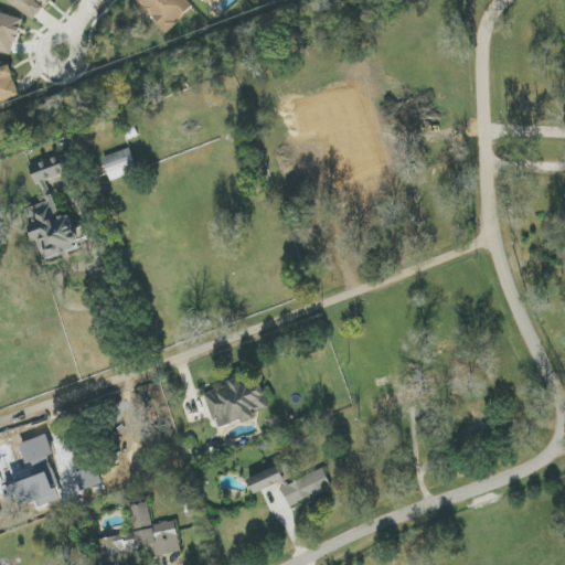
[(4,0),(35,21),(51,0),(4,0)]
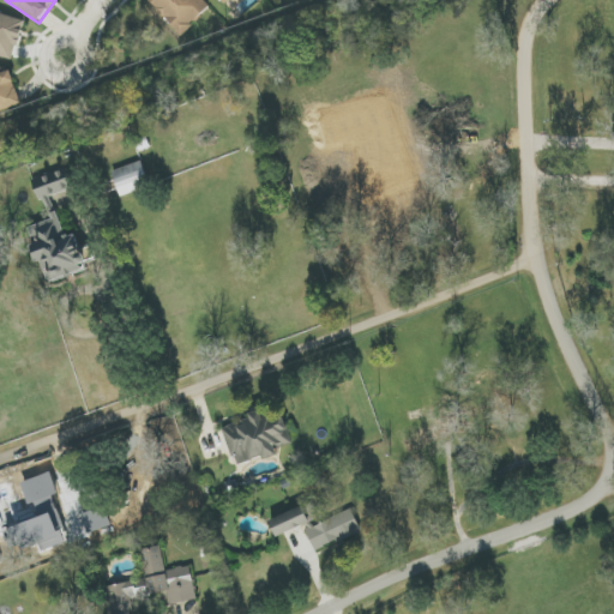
[(149,0),(182,35),(211,7),(204,0),(149,0)]
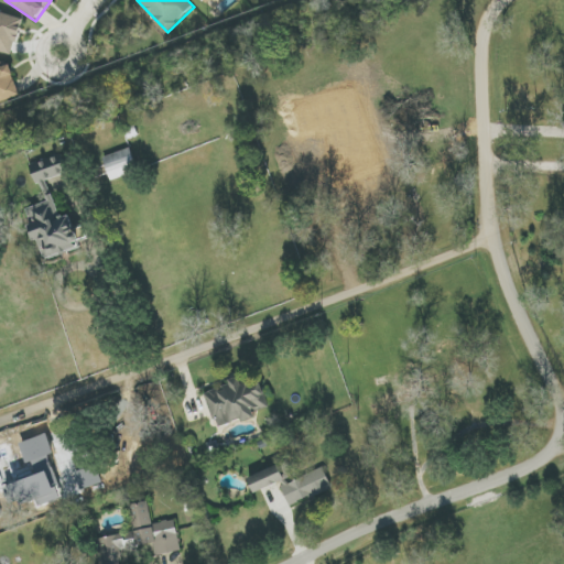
[(0,51),(13,55),(23,19),(0,11),(0,51)]
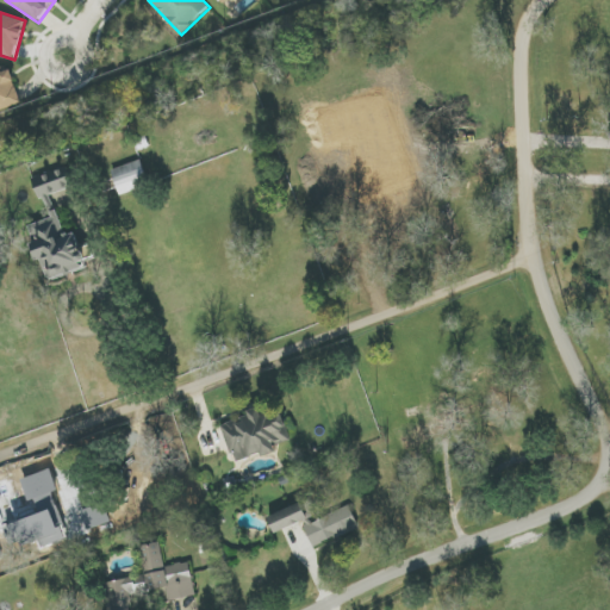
[(22,104),(10,66),(0,68),(0,109),(0,110),(22,104)]
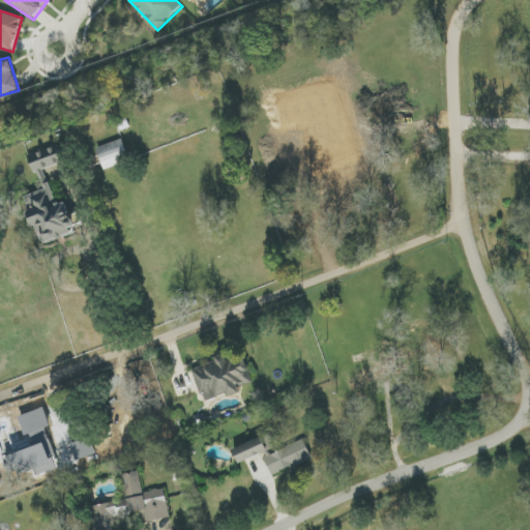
[(97,147),(104,169),(129,162),(123,140),(97,147)]
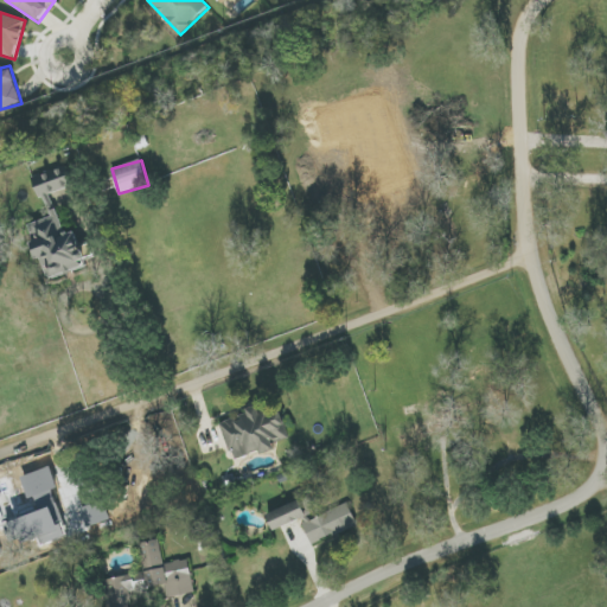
[(72,187),(65,166),(34,177),(42,197),(72,187)]
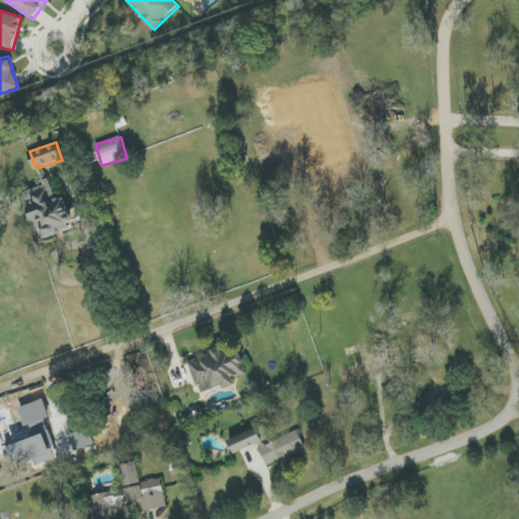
[(42,238),(74,229),(65,198),(56,201),(50,183),(22,192),(31,222),(35,220),(42,238)]
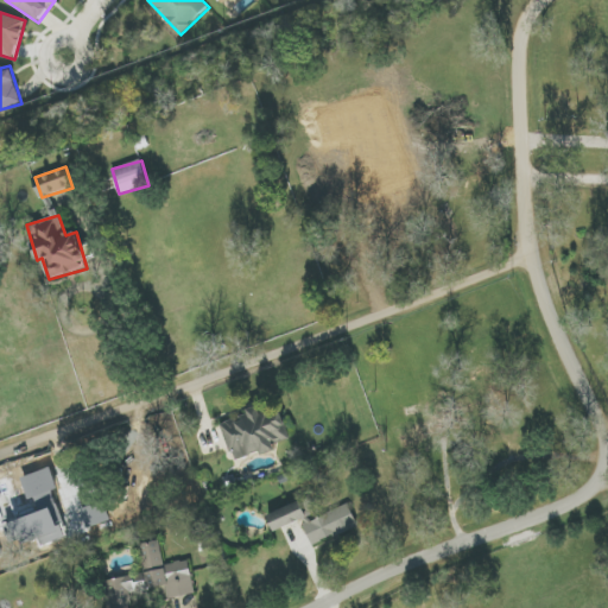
[(221,422),(233,462),(276,449),(274,443),(290,439),(282,412),(264,418),(261,410),(221,422)]
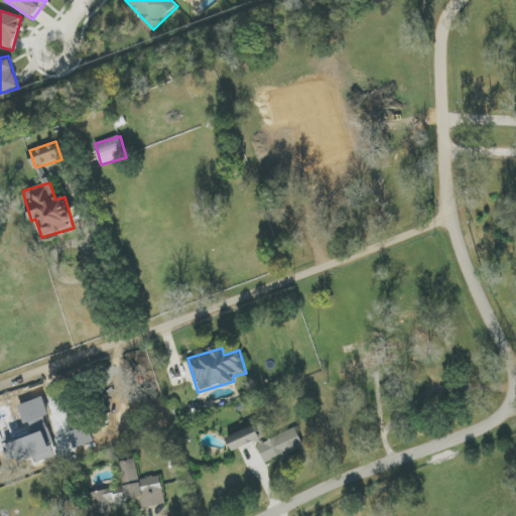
[(18,406),(24,424),(30,423),(34,435),(10,443),(16,464),(34,459),(35,464),(57,457),(45,417),(49,415),(43,398),(18,406)]
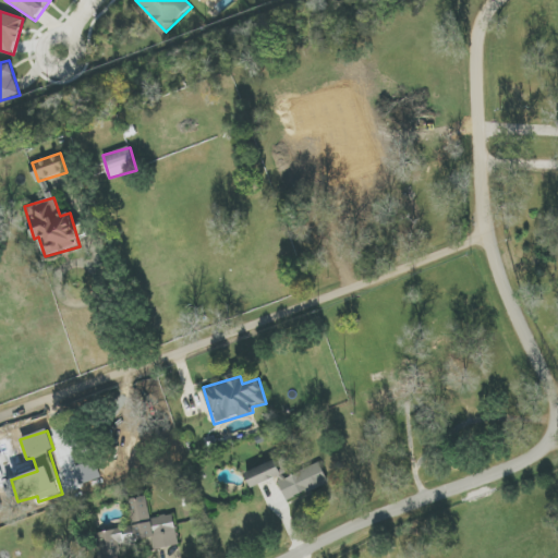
[(246,473),(252,488),(282,475),(276,460),(246,473)]
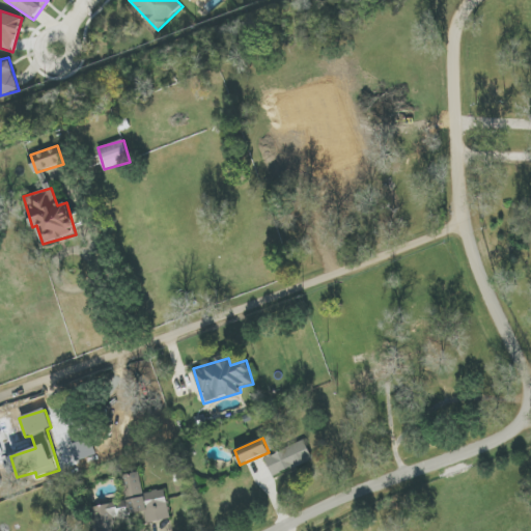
[(313,460),(306,441),(264,456),(272,476),(313,460)]
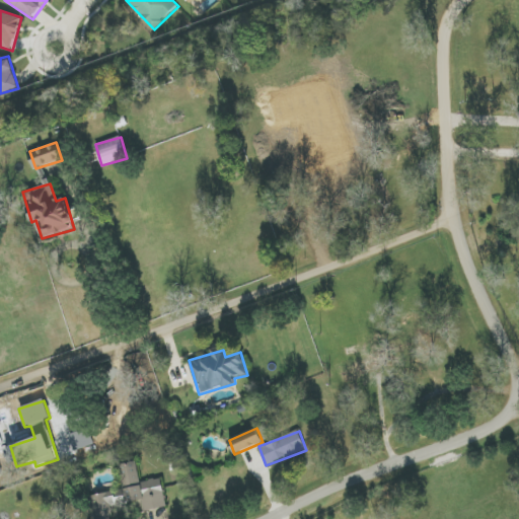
[(165,508),(162,478),(139,482),(137,463),(122,465),(125,491),(90,496),(93,518),(112,518),(110,507),(142,503),(143,511),(165,508)]
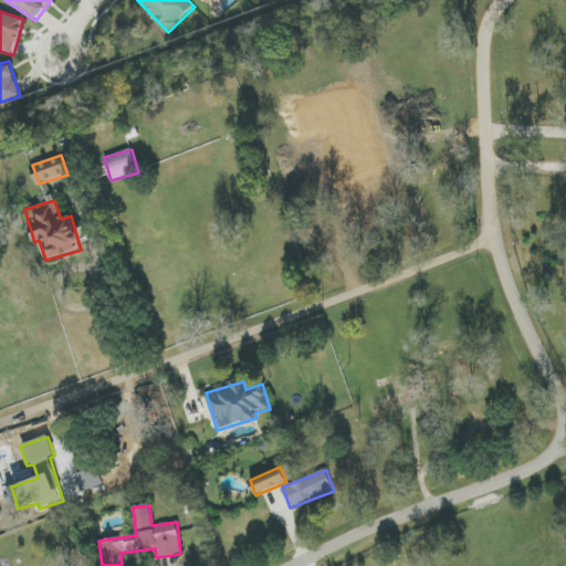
All buildings are outlined.
